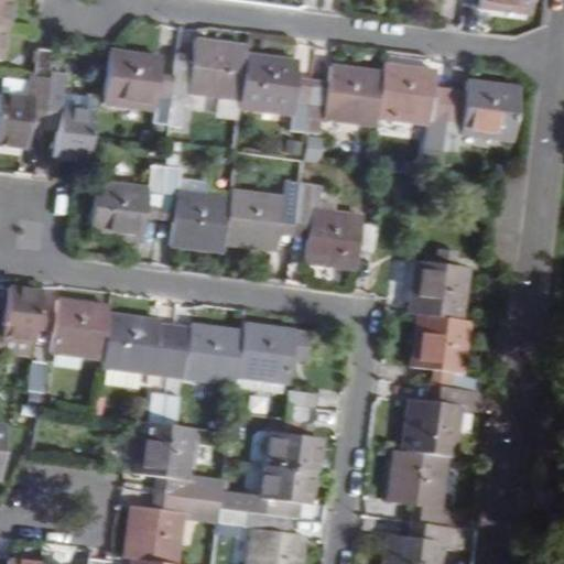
[(0,0),(0,26),(4,28),(8,29),(11,0),(0,0)]
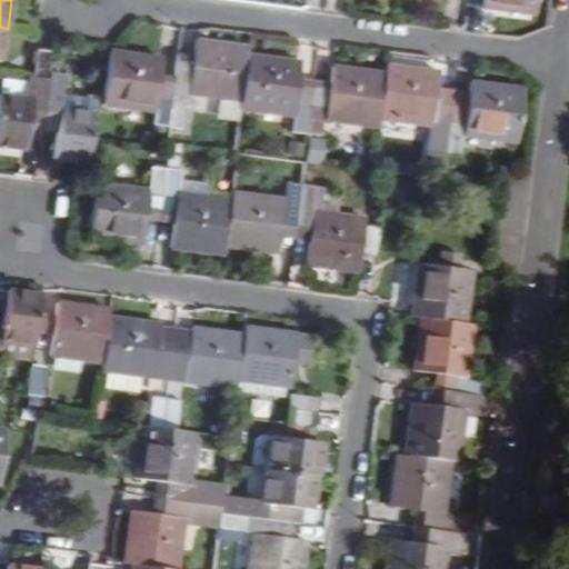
[(485,0),(485,7),(537,13),(538,0),(485,0)]
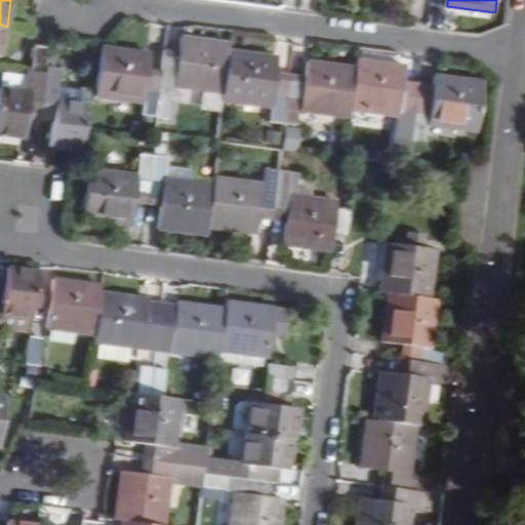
[(175,87),(223,92),(229,51),(230,43),(183,37),(175,87)]
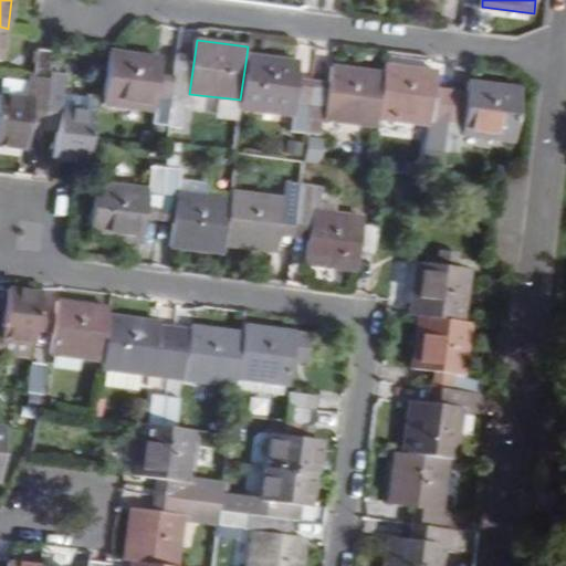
[(37,80),(51,81),(54,52),(40,50),(37,80)]
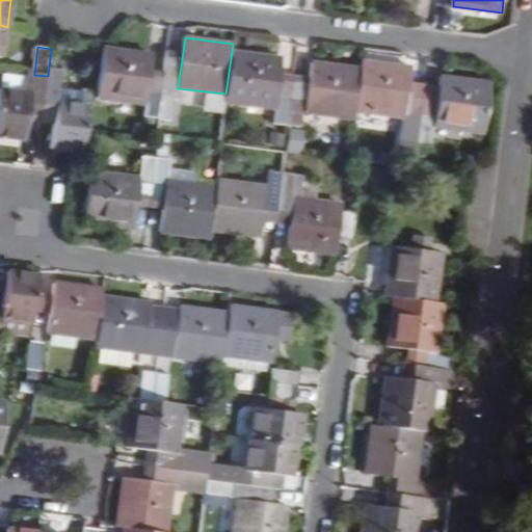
[(152,69),(154,54),(105,48),(98,98),(148,103),(147,115),(159,116),(162,90),(150,89),(152,69)]
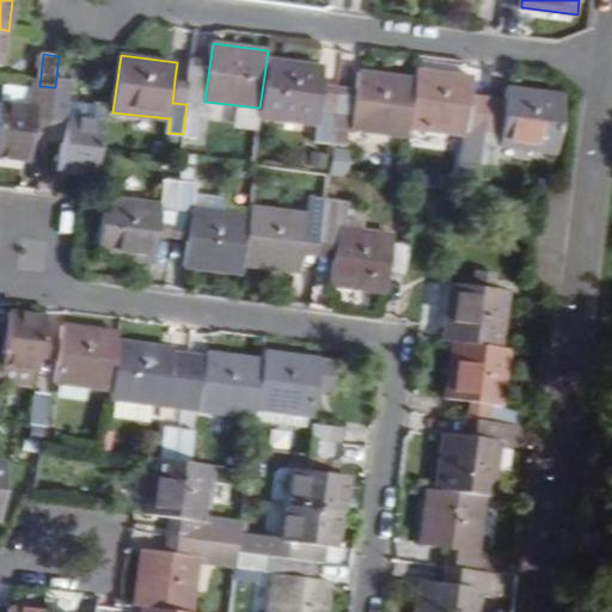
[(204,102),(210,60),(193,57),(190,81),(187,104),(203,106),(204,102)]
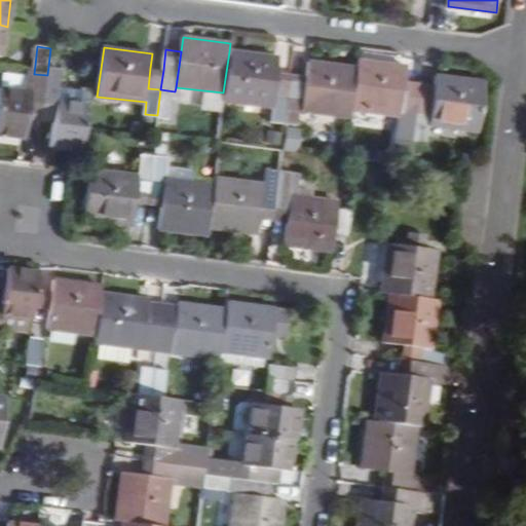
[(229,51),(223,92),(223,100),(273,106),(271,118),(285,120),(288,96),(272,92),(274,73),(276,57),(229,51)]
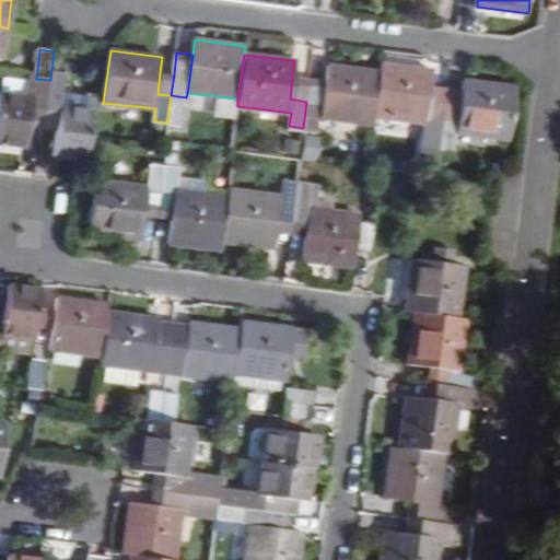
[(374,121),(376,116),(382,71),(328,65),(326,82),(324,103),(306,102),(303,128),(317,129),(319,115),(374,121)]
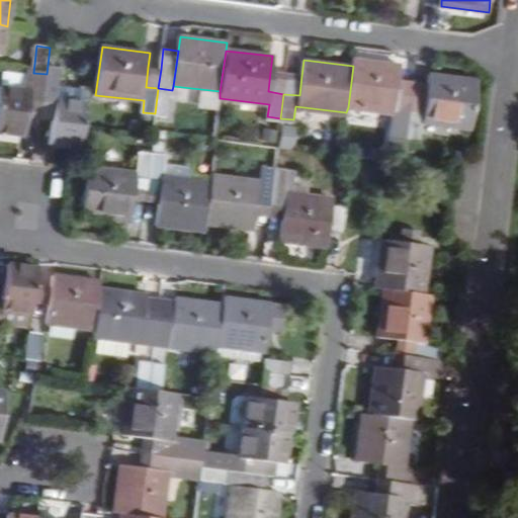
[(401,65),(353,60),(353,66),(348,107),(394,113),(387,158),(403,160),(406,138),(412,99),(412,94),(397,92),(401,65)]
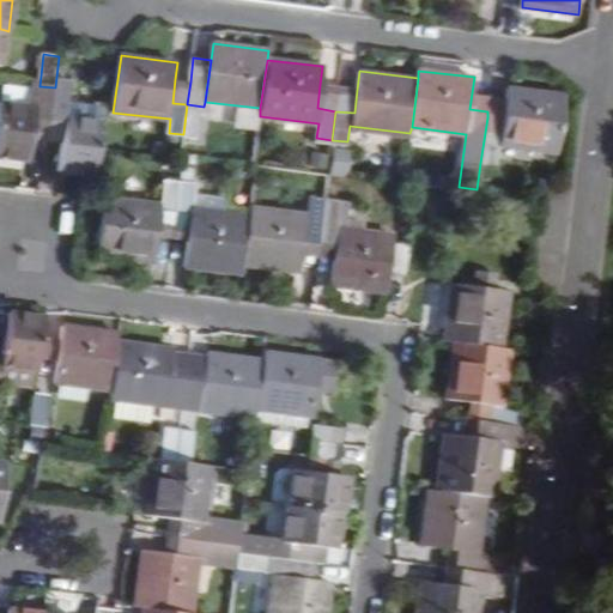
[(175,79),(173,103),(187,104),(190,82),(175,79)]
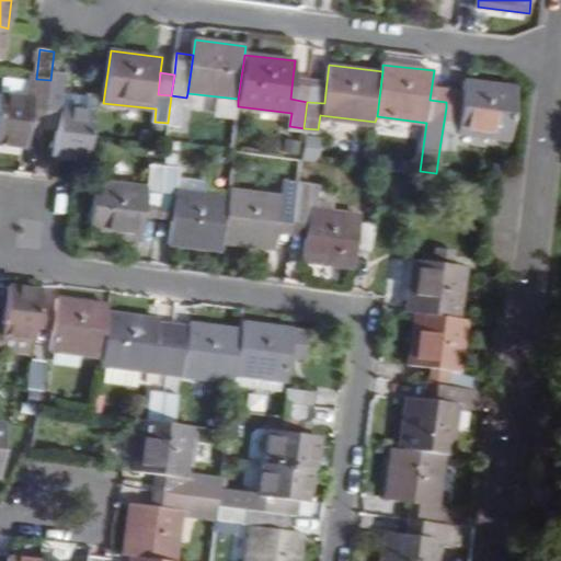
[(30,125),(32,106),(44,107),(47,107),(50,80),(36,79),(30,78),(29,80),(26,98),(4,95),(1,95),(0,101),(0,144),(27,149),(30,125)]
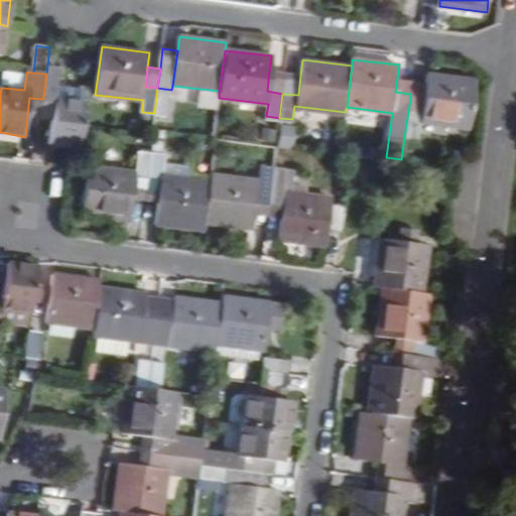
[(24,90),(26,74),(6,72),(4,88),(24,90)]
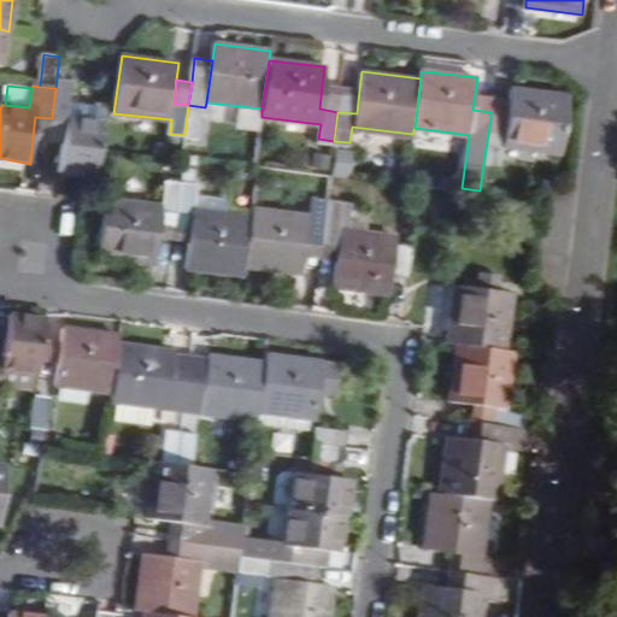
[(338,112),(341,88),(322,86),(319,109),(338,112)]
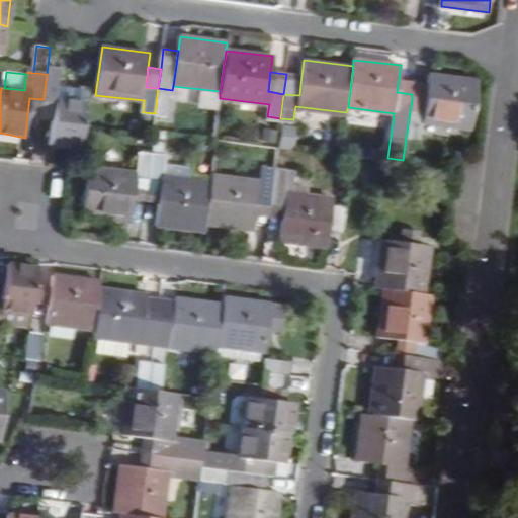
[(56,101),(60,76),(47,74),(44,99),(46,100),(56,101)]
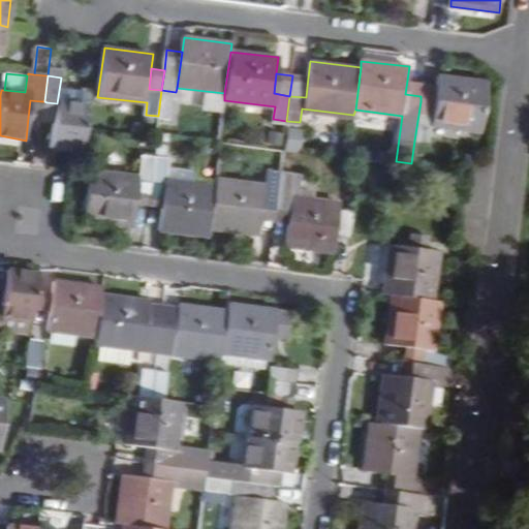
[(306,97),(308,78),(292,75),(289,96),(306,97)]
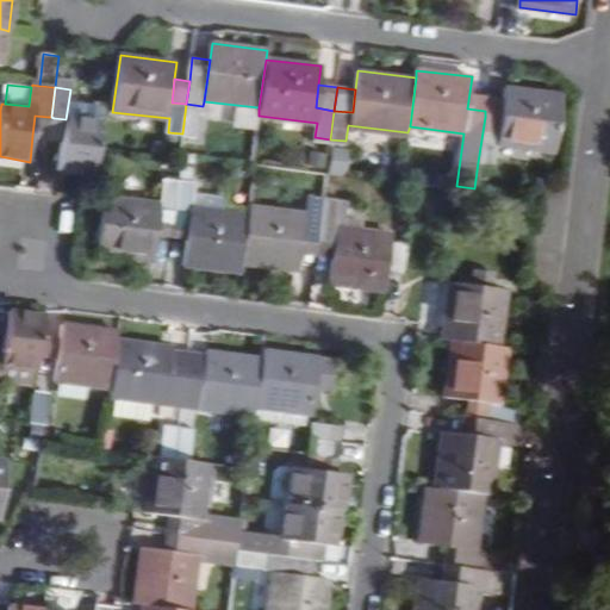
[(508,88),(503,118),(485,117),(478,162),(495,163),(498,131),(503,131),(500,143),(556,150),(562,94),(508,88)]
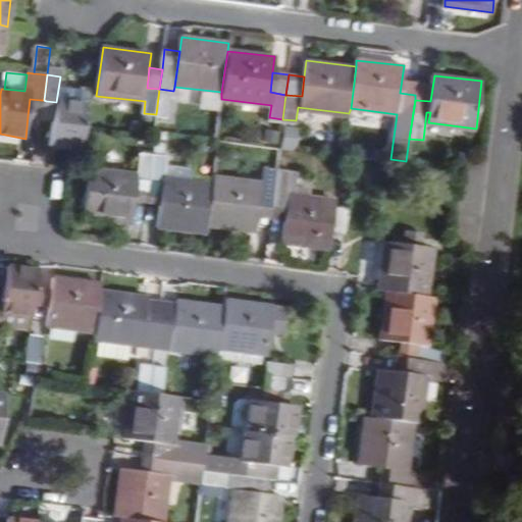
[(170,115),(173,91),(159,89),(156,114),(170,115)]
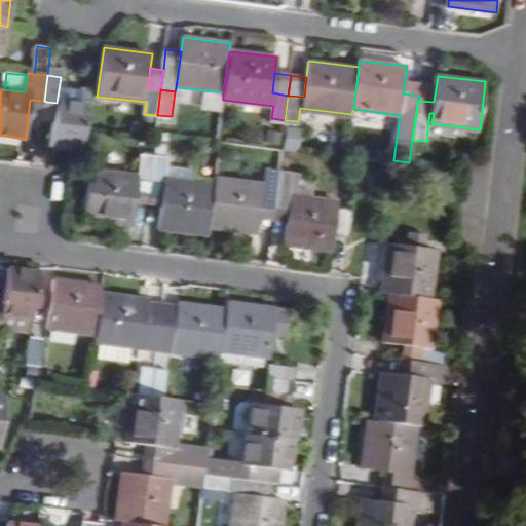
[(41,101),(30,100),(28,117),(39,119),(41,101)]
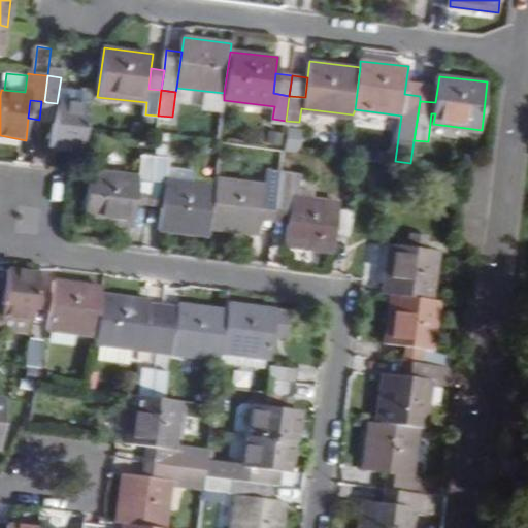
[(44,120),(55,121),(57,103),(46,102),(44,120)]
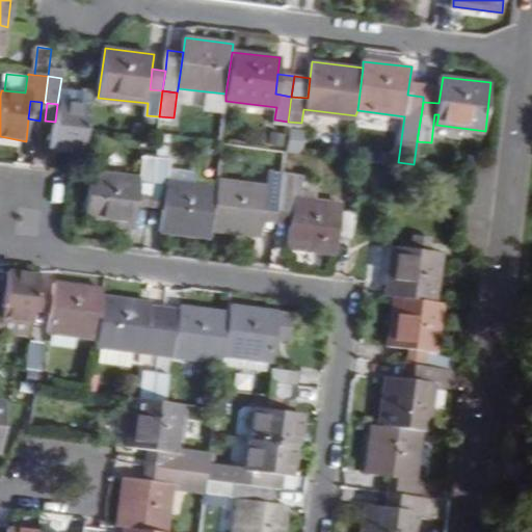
[(55,122),(52,149),(83,153),(85,131),(88,108),(57,104),(55,122)]
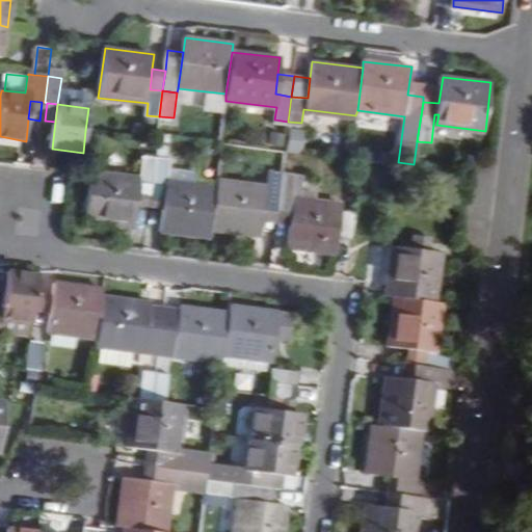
[(299,153),(300,129),(285,128),(284,153),(299,153)]
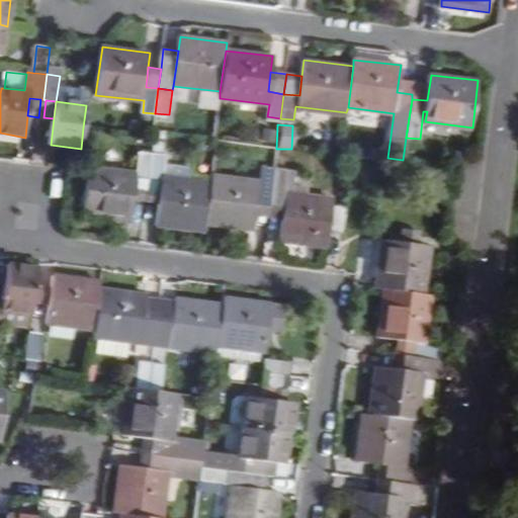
[(152,179),(155,154),(142,152),(139,173),(92,166),(85,216),(133,222),(136,199),(139,178),(152,179)]
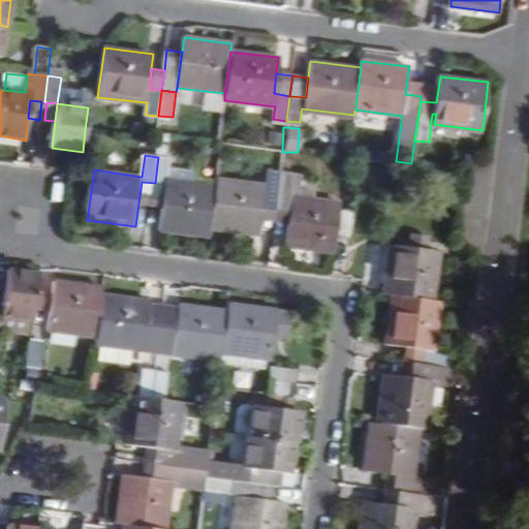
[(158,157),(155,183),(167,184),(165,208),(161,229),(210,236),(211,228),(217,187),(196,184),(198,172),(169,167),(172,158),(158,157)]
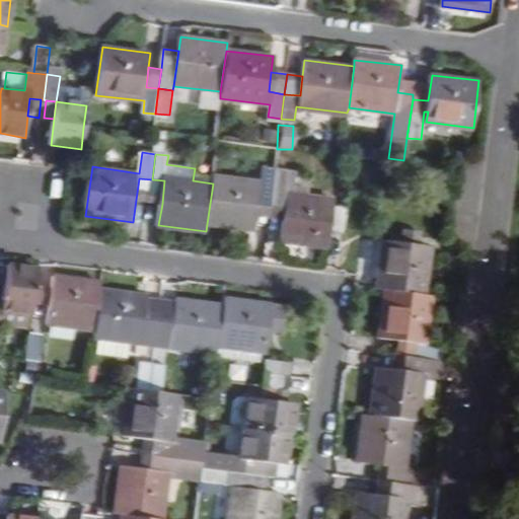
[(255,230),(257,215),(271,217),(277,169),(264,168),(263,181),(214,175),(213,183),(207,224),(255,230)]
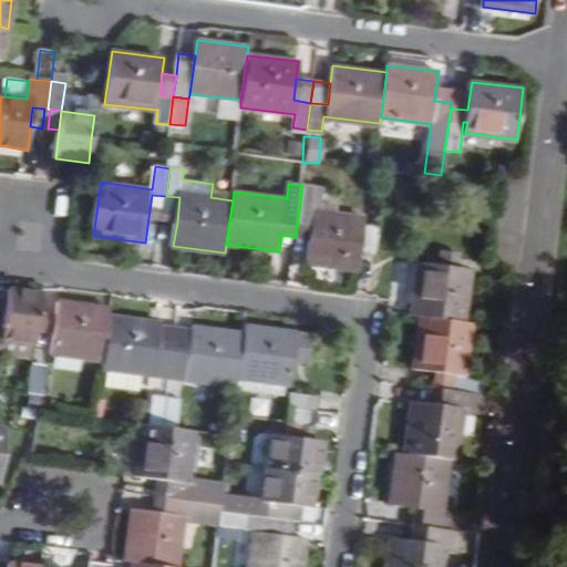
[(315,212),(318,188),(302,185),(296,237),(311,239),(308,264),(360,270),(362,254),(367,223),(367,218),(315,212)]
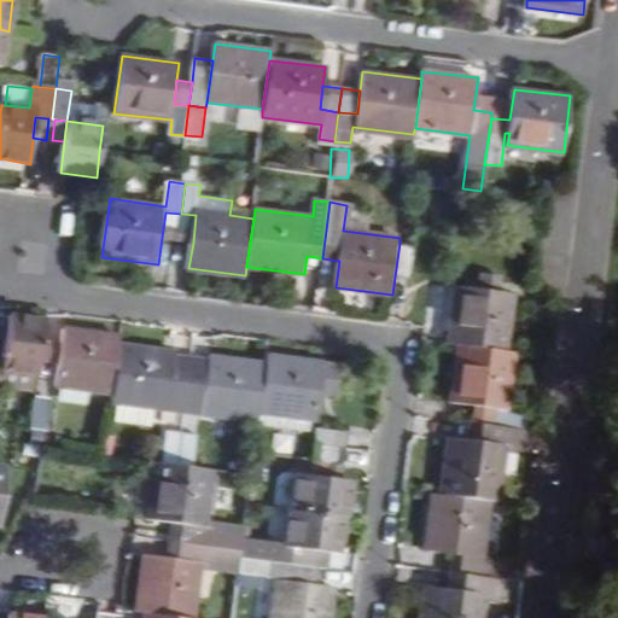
[(162,238),(178,240),(181,214),(165,213),(162,238)]
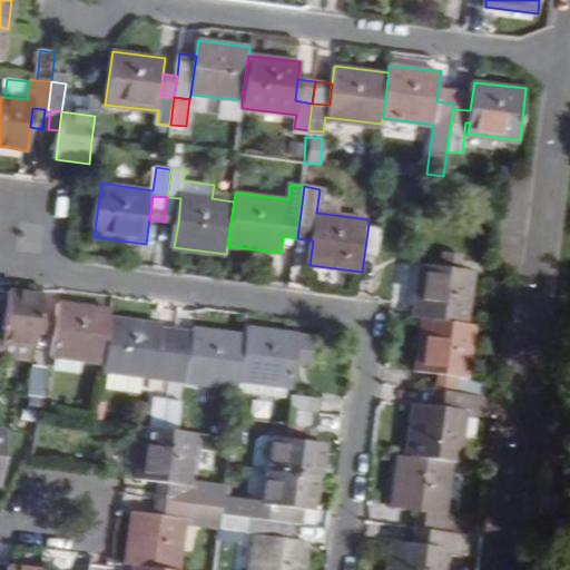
[(178,224),(180,198),(167,197),(164,222),(178,224)]
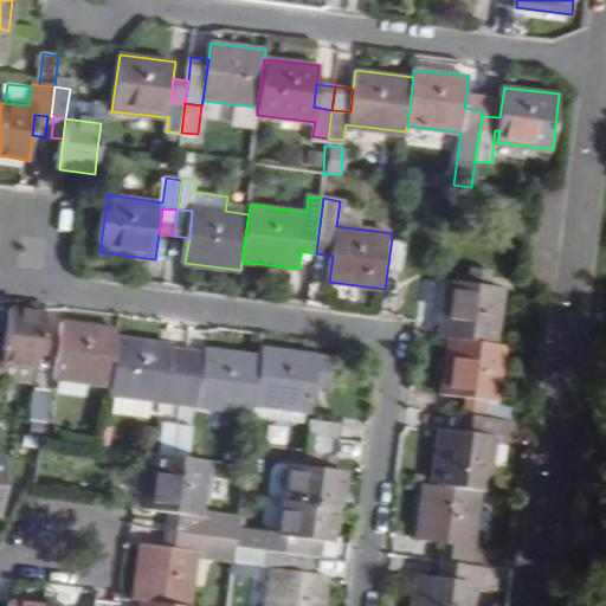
[(404,274),(407,240),(392,238),(387,271),(404,274)]
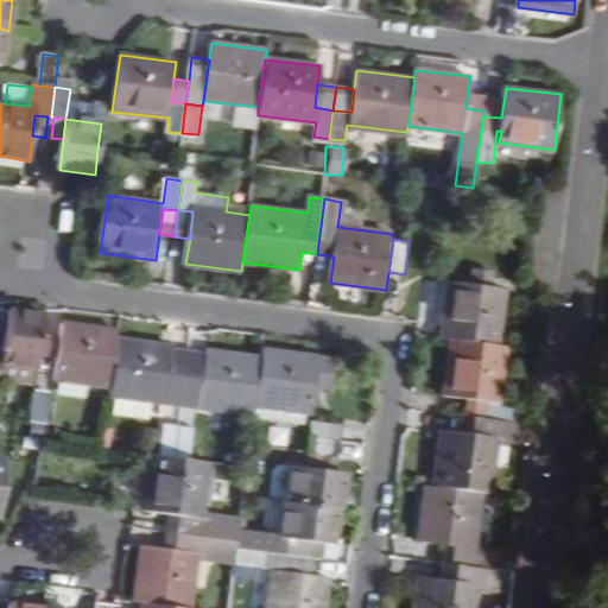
[(468,284),(448,282),(441,337),(450,339),(498,344),(505,289),(486,286),(488,271),(469,270),(468,284)]
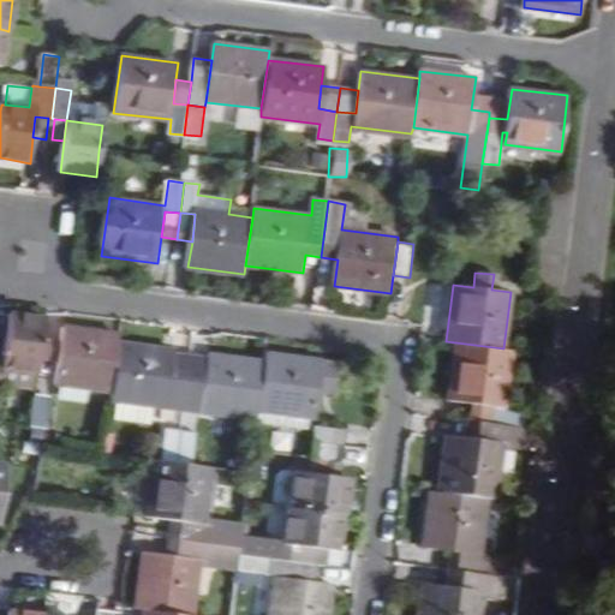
[(33,369),(37,370),(40,357),(41,335),(45,318),(9,314),(3,354),(0,353),(0,386),(30,390),(33,369)]
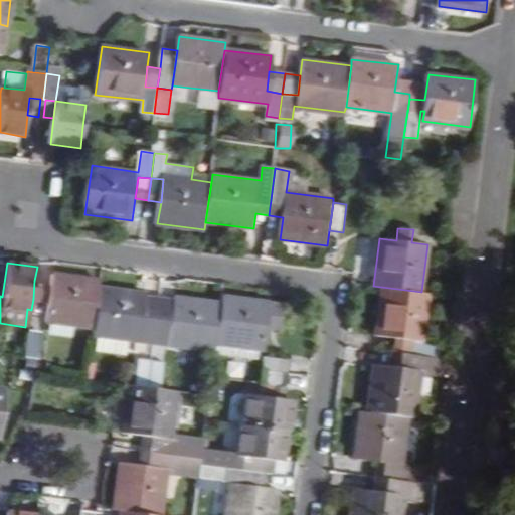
[(47,320),(96,325),(101,287),(102,280),(53,273),(51,283),(49,301),(47,320)]
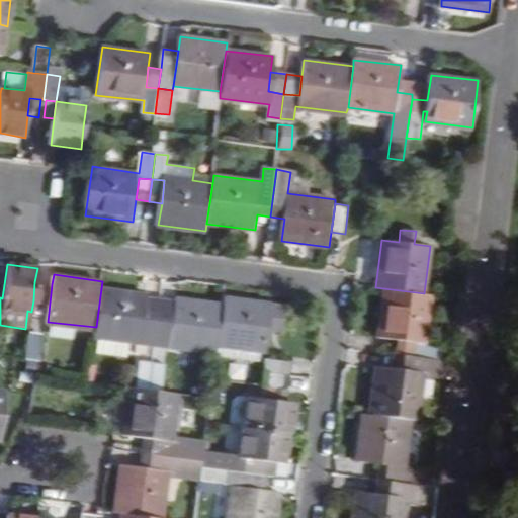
[(52,284),(34,282),(33,300),(50,303),(52,284)]
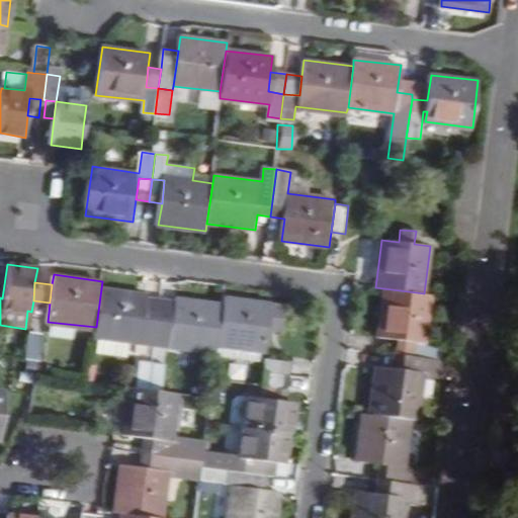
[(101,288),(96,327),(95,337),(98,337),(130,341),(143,343),(149,299),(150,295),(101,288)]
